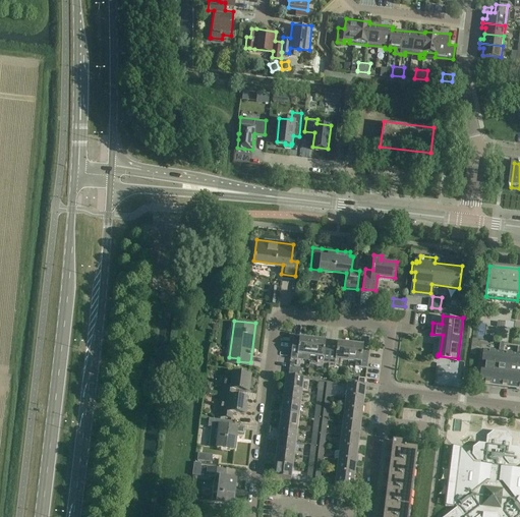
[(310,353),(312,335),(300,334),(299,338),(293,338),(291,355),(302,357),(303,352),(310,353)]
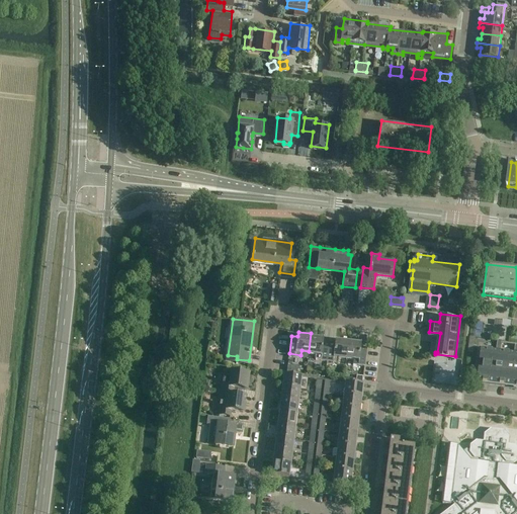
[(327,358),(329,340),(323,340),(324,335),(311,333),(309,351),(316,352),(316,357),(327,358)]
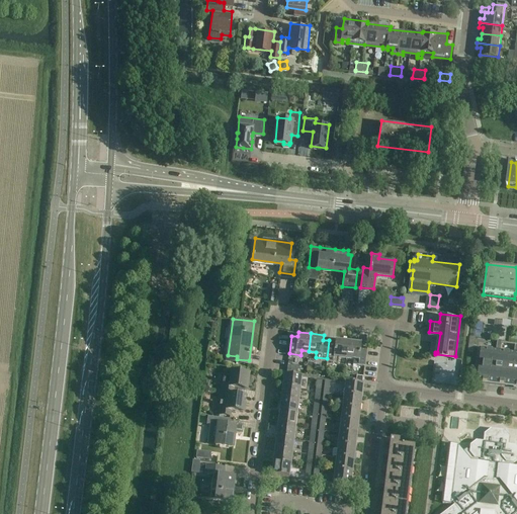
[(346,356),(349,338),(336,337),(335,341),(329,340),(327,358),(338,359),(339,355),(346,356)]
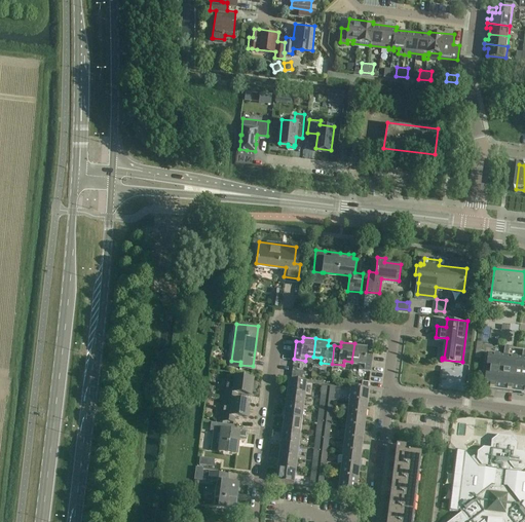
[(509,353),(510,343),(505,342),(504,353),(488,351),(486,365),(487,365),(486,372),(485,372),(484,383),(524,388),(524,347),(523,347),(523,348),(524,348),(523,356),(509,353)]
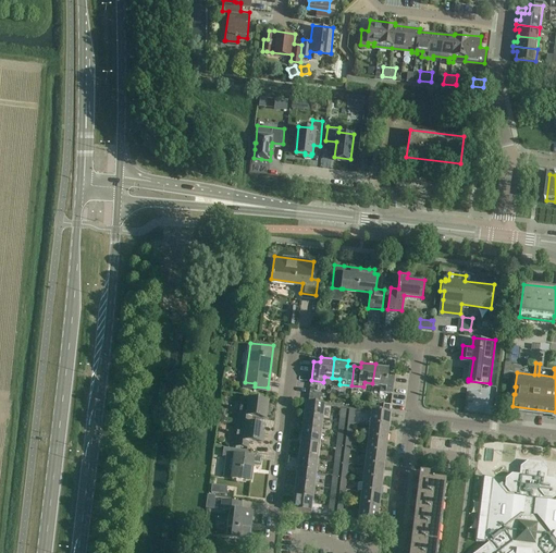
[(375,364),(372,383),(381,383),(380,389),(392,391),(394,371),(387,371),(388,366),(375,364)]
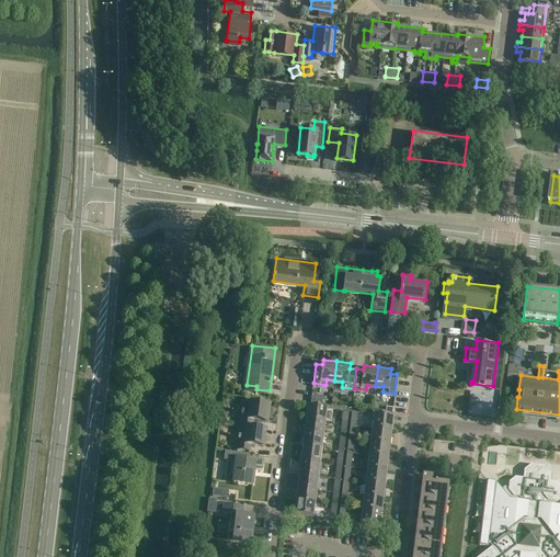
[(311,399),(321,401),(322,394),(312,391),(311,399)]
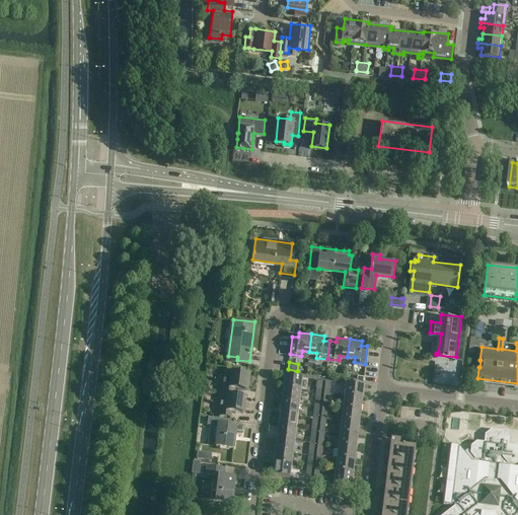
[(248,386),(249,371),(226,368),(225,382),(220,381),(219,392),(223,392),(222,406),(218,405),(217,413),(231,414),(232,408),(245,409),(247,394),(234,392),(235,385),(248,386)]
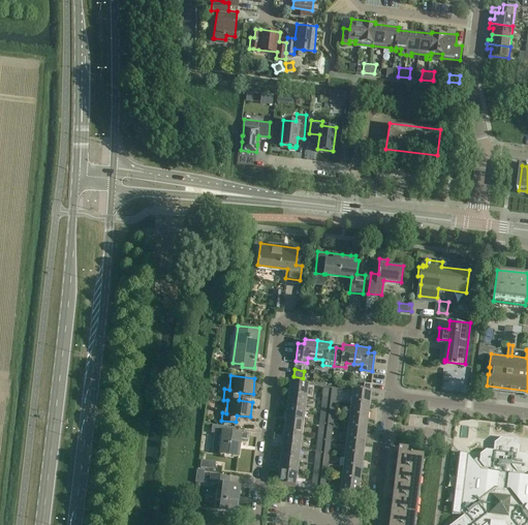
[(289,393),(307,395),(308,382),(290,380),(289,393)]
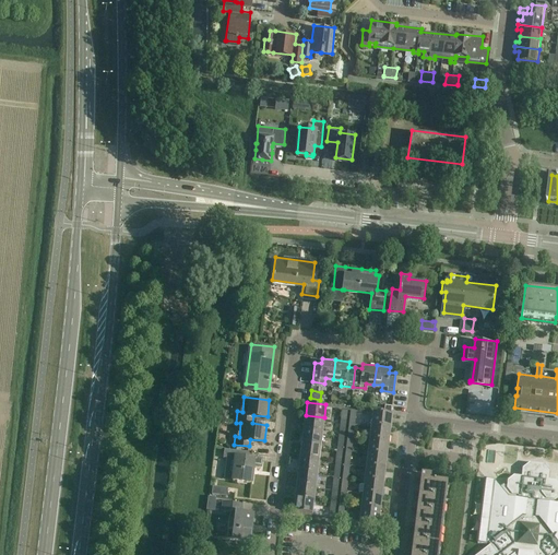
[(371,424),(390,426),(391,413),(374,411),(371,424)]
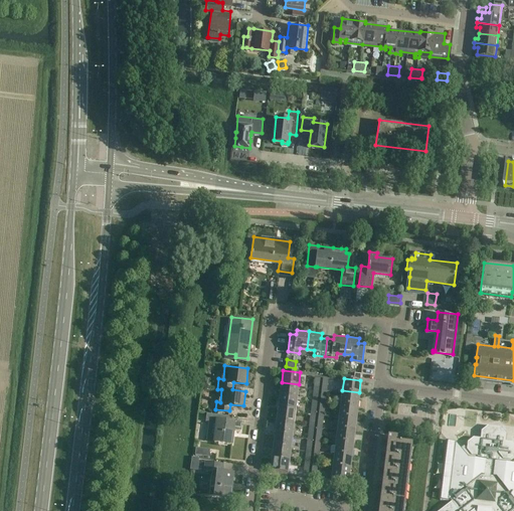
[(297,397),(299,384),(282,382),(280,395),(297,397)]
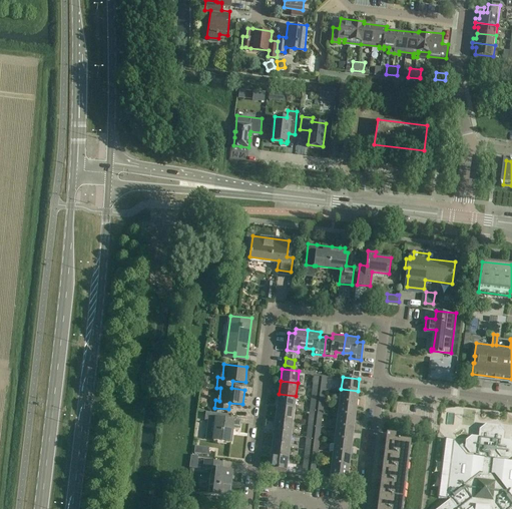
[(357,403),(358,391),(341,389),(340,402),(357,403)]
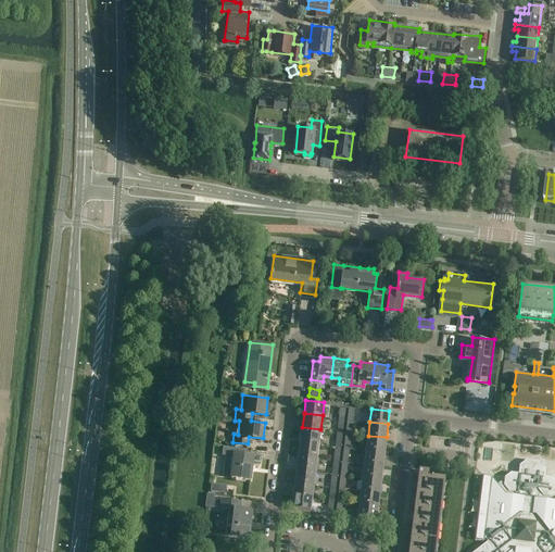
[(319,442),(320,429),(302,427),(301,440),(319,442)]
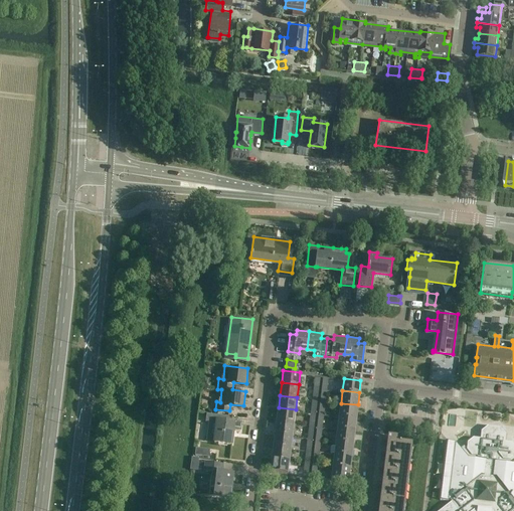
[(356,417),(358,404),(341,403),(340,415),(356,417)]
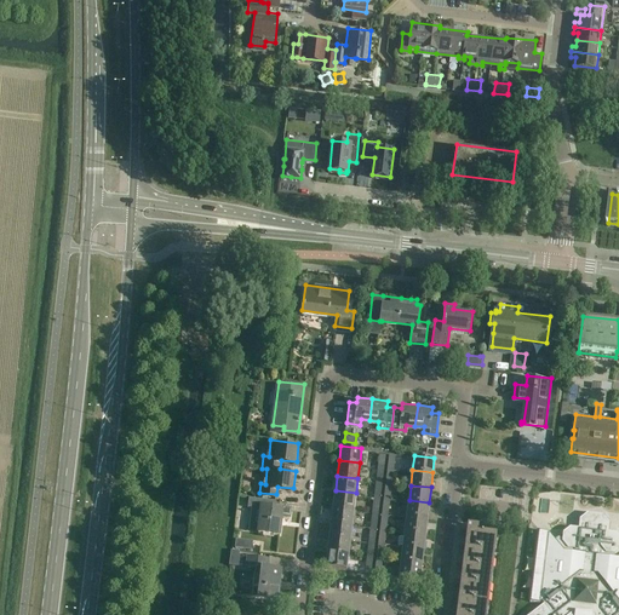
[(354,507),(356,493),(336,490),(333,505),(354,507)]
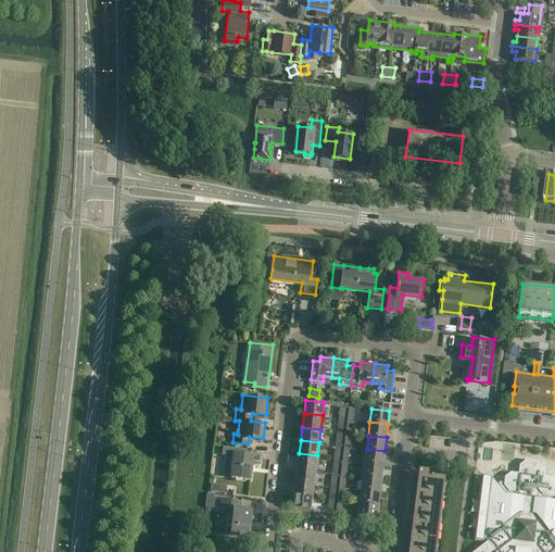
[(223,451),(222,452),(227,453),(232,453),(230,475),(251,478),(253,462),(261,463),(261,454),(248,453),(249,447),(228,444),(224,443),(223,444),(223,451)]
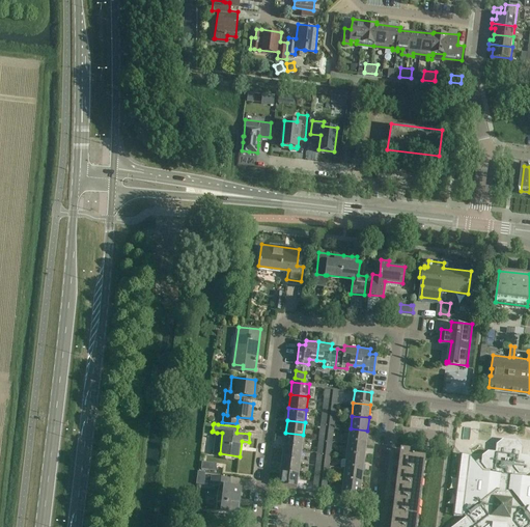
[(366,443),(367,431),(351,428),(349,441),(366,443)]
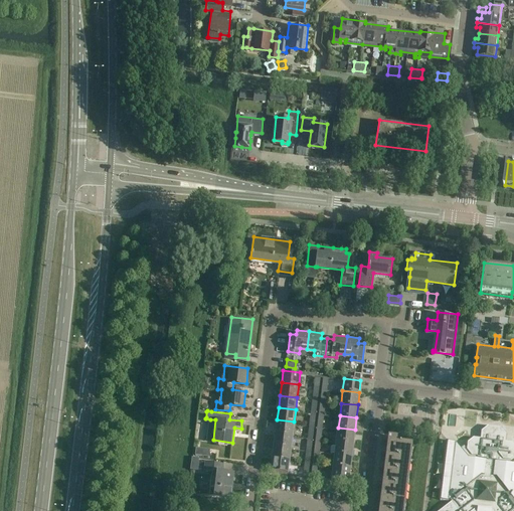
[(293,435),(294,421),(277,419),(276,433),(293,435)]
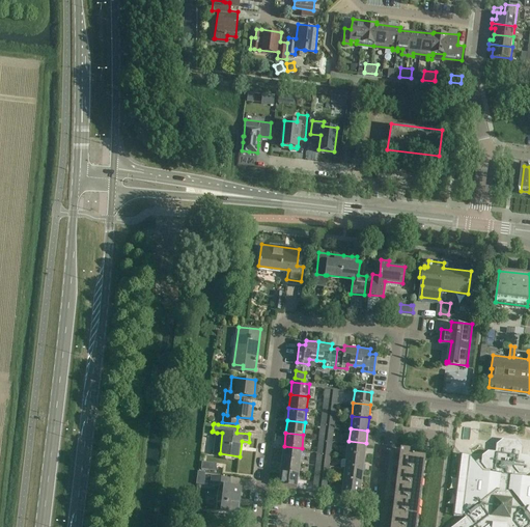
[(458,482),(529,491),(529,453),(522,452),(523,445),(518,439),(503,437),(497,442),(496,449),(489,449),(482,453),(482,456),(478,456),(475,459),(470,452),(462,451),(458,482)]
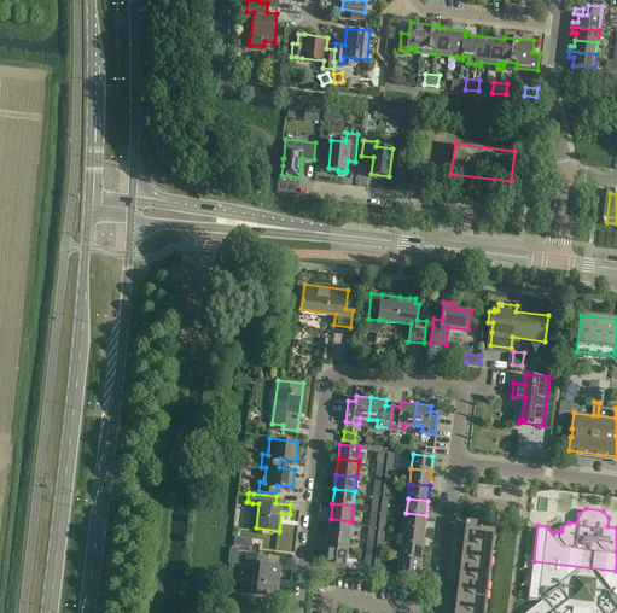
[(424,531),(426,515),(406,513),(405,529),(424,531)]
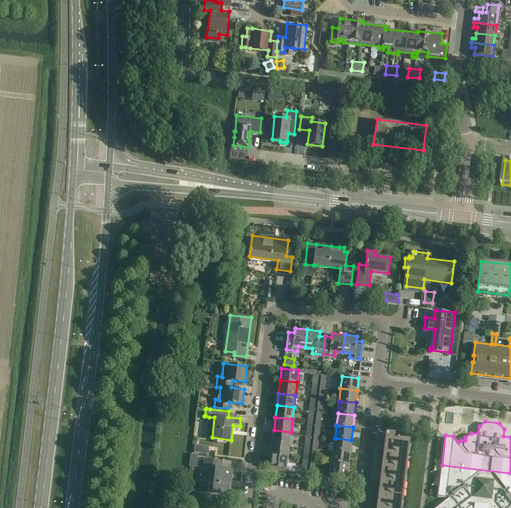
[(289,444),(291,432),(274,430),(272,442),(289,444)]
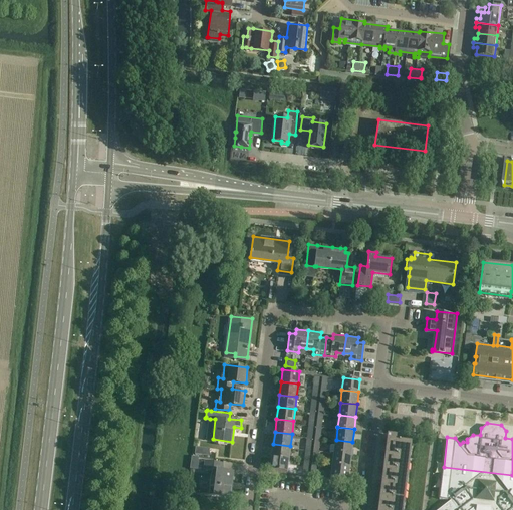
[(403,509),(412,442),(396,440),(397,435),(388,434),(387,437),(382,437),(382,441),(390,441),(389,451),(380,450),(380,455),(388,455),(387,465),(379,464),(378,469),(386,469),(385,479),(377,478),(376,482),(385,483),(383,493),(375,492),(375,496),(382,497),(381,507),(374,506),(372,509),(403,509)]
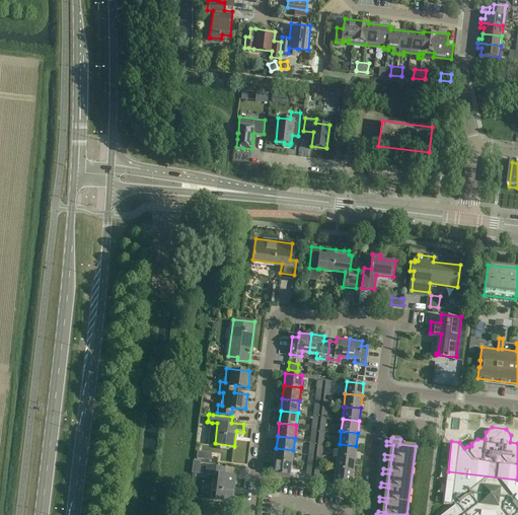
[(355,458),(356,446),(340,444),(338,456),(355,458)]
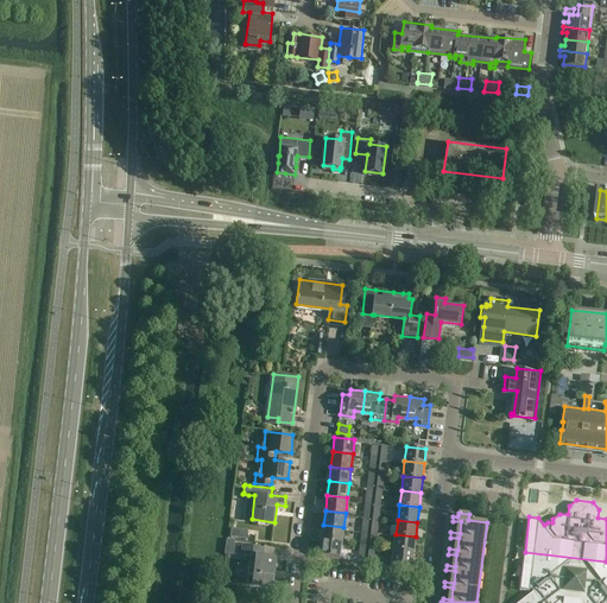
[(342,543),(343,527),(323,525),(322,539),(342,543)]
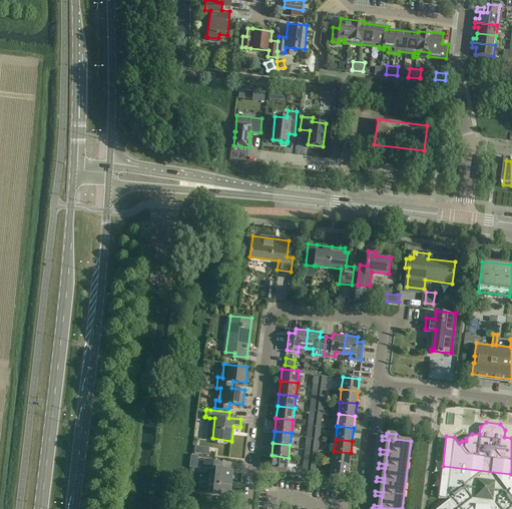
[(349,465),(351,453),(334,451),(333,463),(349,465)]
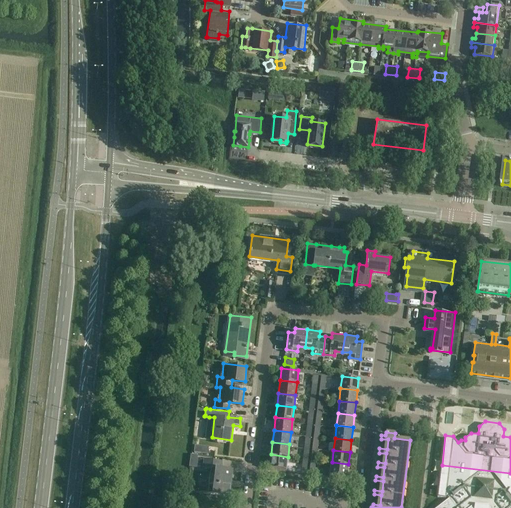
[(286,469),(288,457),(271,454),(269,467),(286,469)]
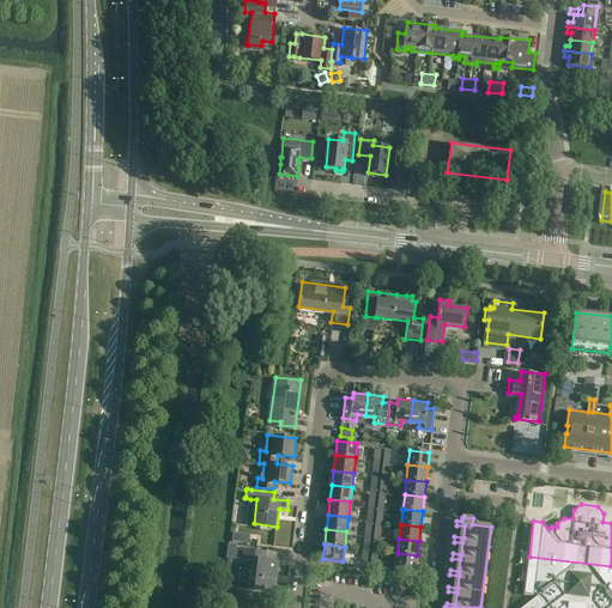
[(274,590),(278,560),(265,559),(266,549),(243,547),(242,557),(253,558),(249,588),(254,588),(274,590)]
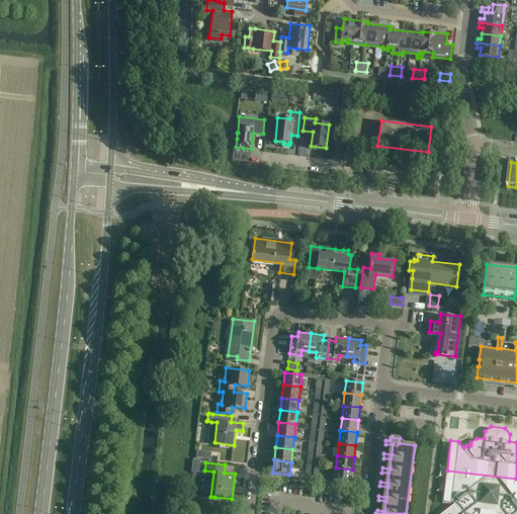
[(351,483),(352,469),(336,467),(334,481),(351,483)]
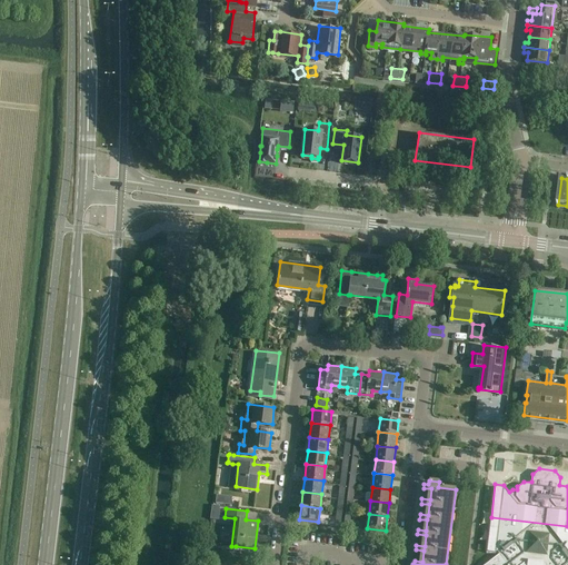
[(567,526),(491,517),(487,549),(496,551),(497,549),(499,553),(482,564),(567,564),(567,526)]
